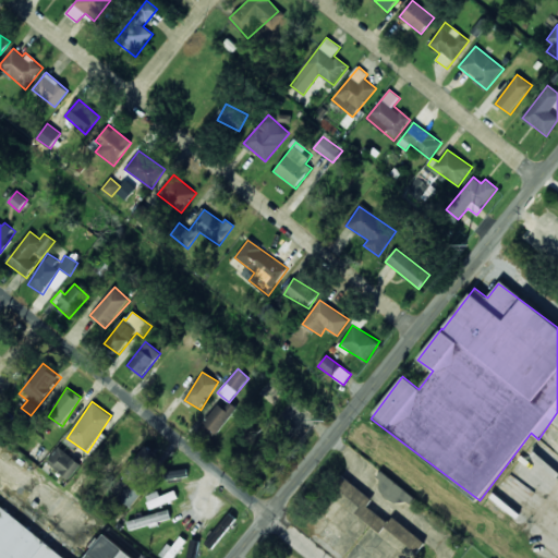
[(217,434),(238,409),(229,401),(223,408),(219,404),(203,423),(217,434)]
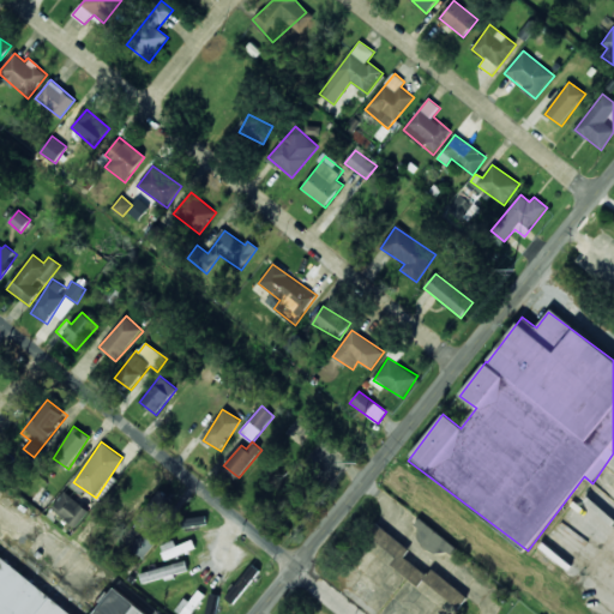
[(89,512),(65,492),(52,507),(76,528),(89,512)]
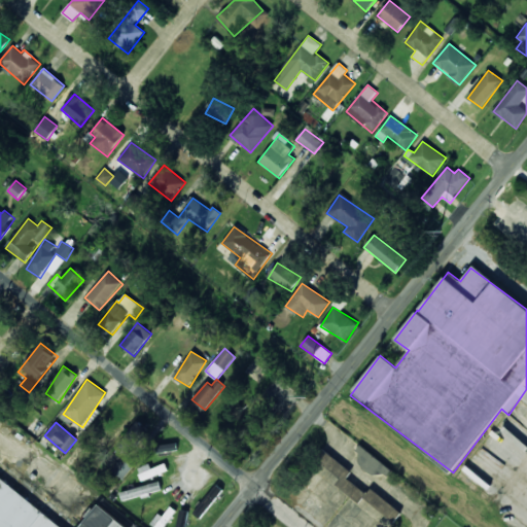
[(147,428),(139,422),(121,442),(126,446),(132,438),(135,442),(147,428)]
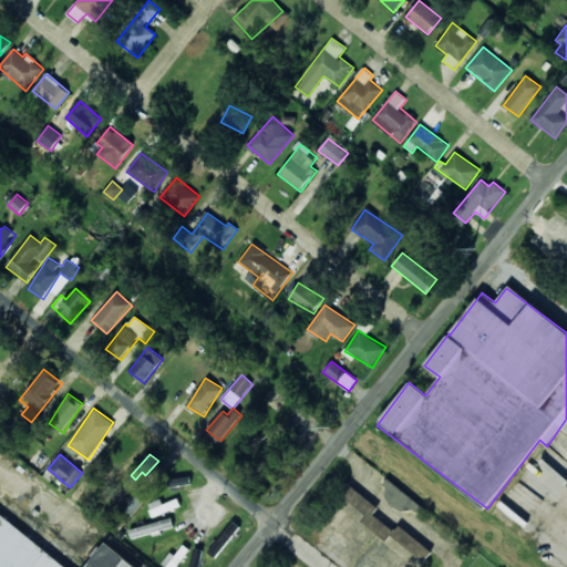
[(171,487),(191,484),(189,476),(169,480),(171,487)]
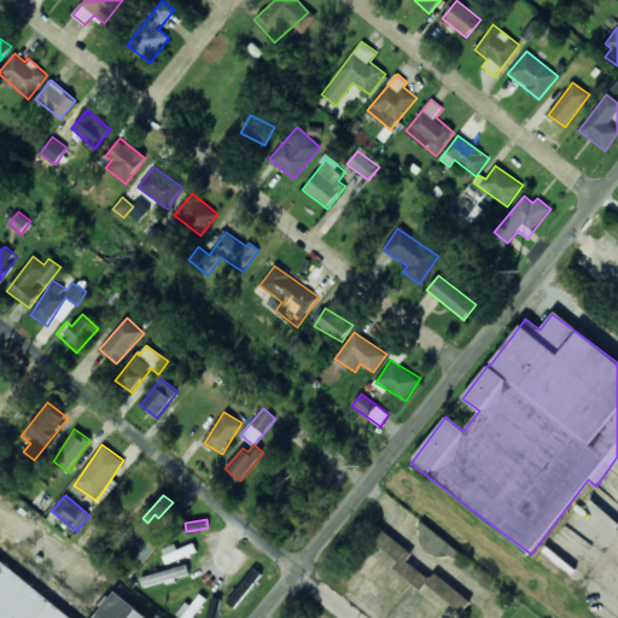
[(460,552),(423,522),(413,534),(442,557),(445,552),(454,559),(460,552)]
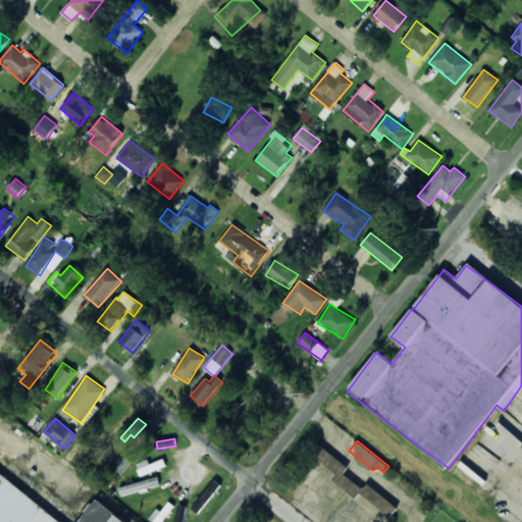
[(399,508),(367,484),(364,488),(344,474),(349,467),(320,446),(312,457),(336,475),(331,481),(373,513),(376,508),(390,518),(399,508)]
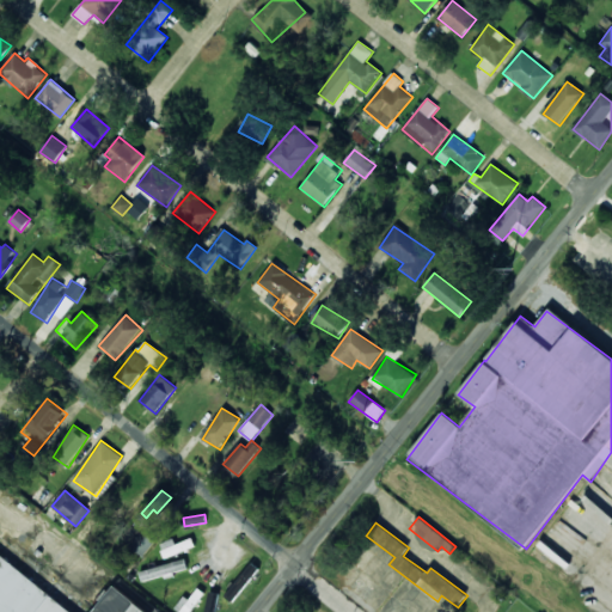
[(142,557),(155,542),(142,531),(129,546),(142,557)]
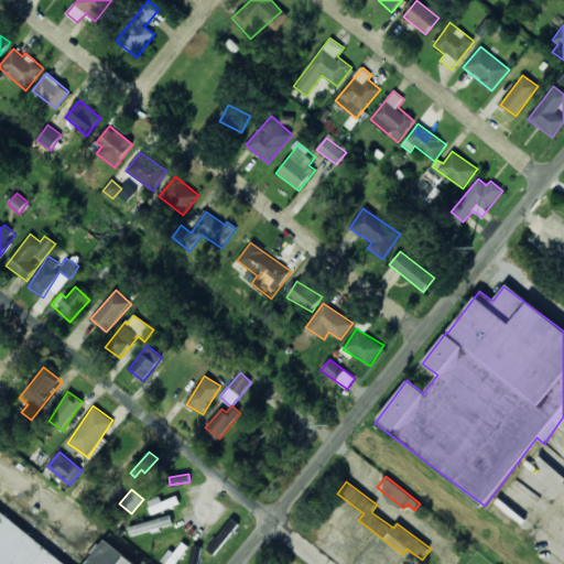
[(181,503),(177,496),(162,502),(160,497),(147,501),(152,514),(181,503)]
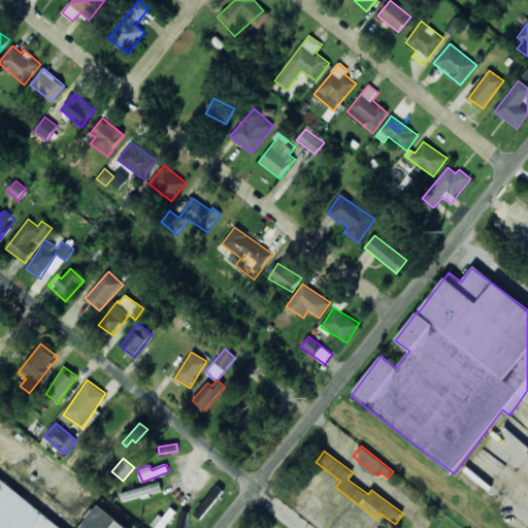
[(80,527),(67,527),(0,476),(0,527),(126,527),(98,506),(80,527)]
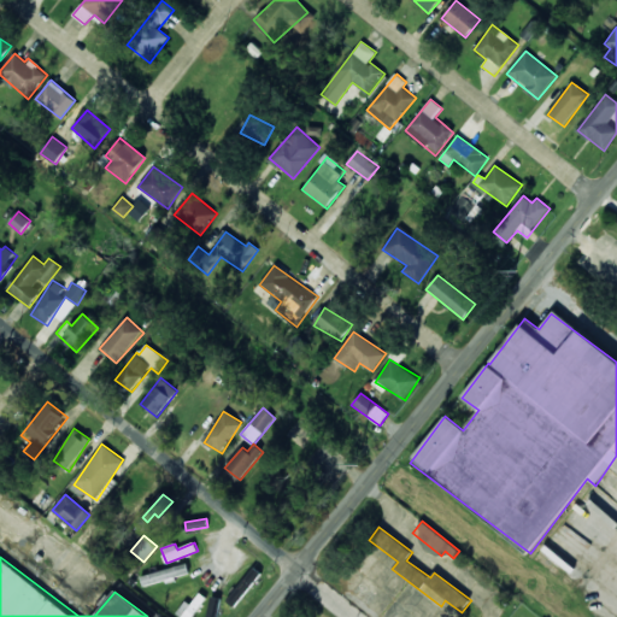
[(142,586),(189,576),(187,565),(141,575),(142,586)]
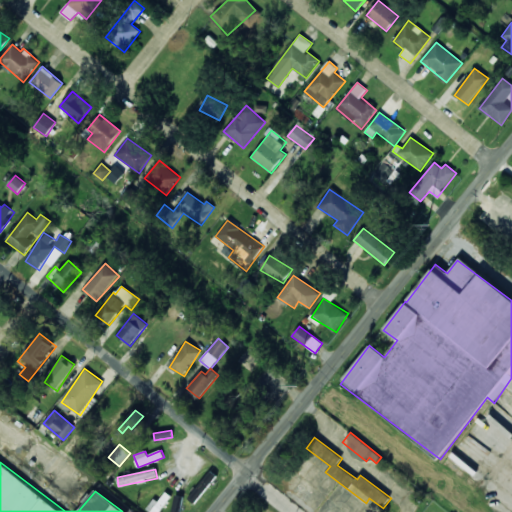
[(217,476),(210,471),(188,498),(195,504),(217,476)]
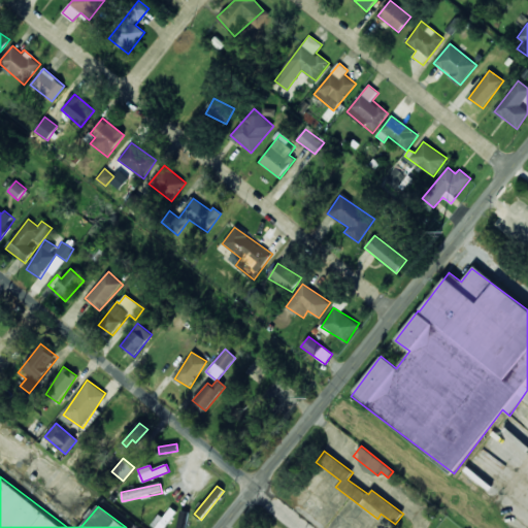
[(153,527),(164,527),(176,513),(171,508),(163,518),(159,515),(151,526),(153,527)]
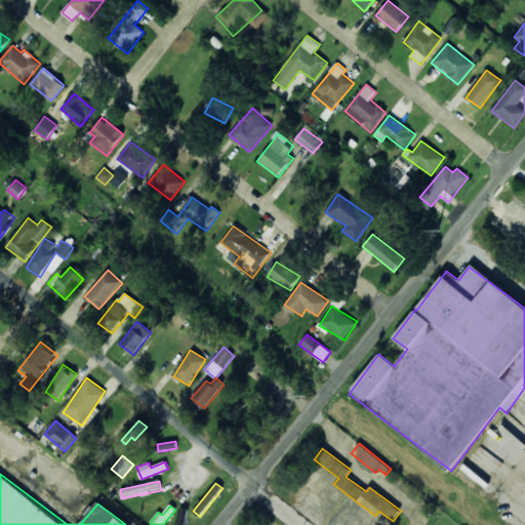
[(185,524),(189,511),(180,509),(176,524),(185,524)]
